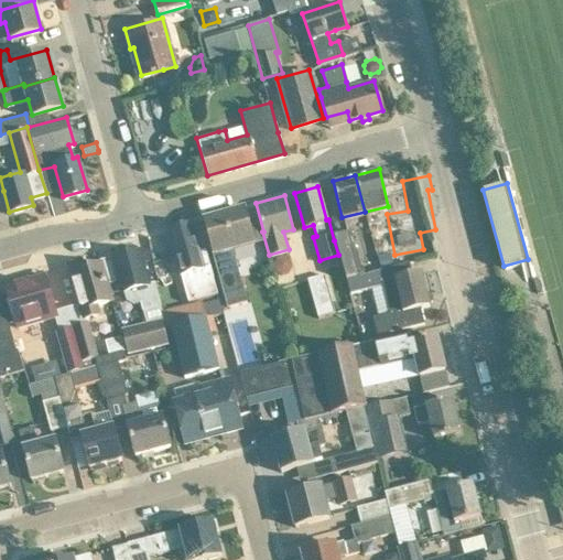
[(244,206),(204,217),(219,275),(214,276),(219,297),(223,307),(247,300),(231,248),(253,241),(244,206)]
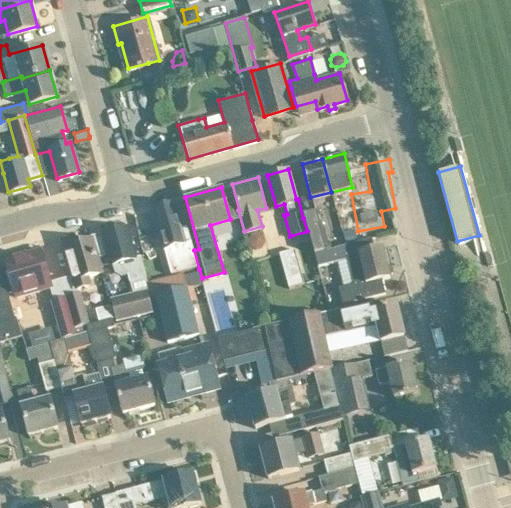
[(152,207),(158,226),(163,247),(176,243),(180,254),(194,250),(192,243),(186,224),(180,226),(173,201),(152,207)]
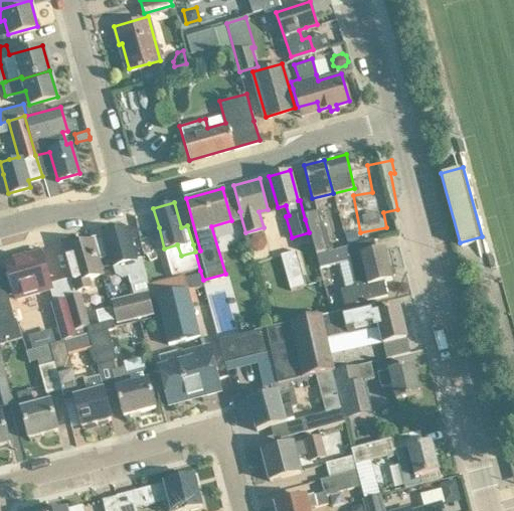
[(316,252),(331,248),(320,209),(306,213),(316,252)]
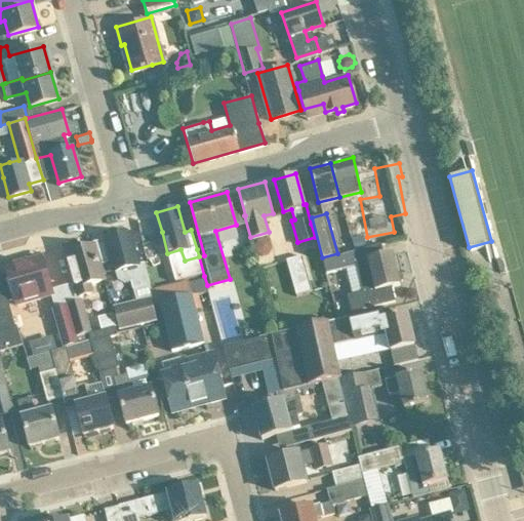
[(131,278),(133,288),(150,283),(145,259),(137,262),(129,232),(106,239),(114,271),(116,271),(117,277),(123,280),(131,278)]
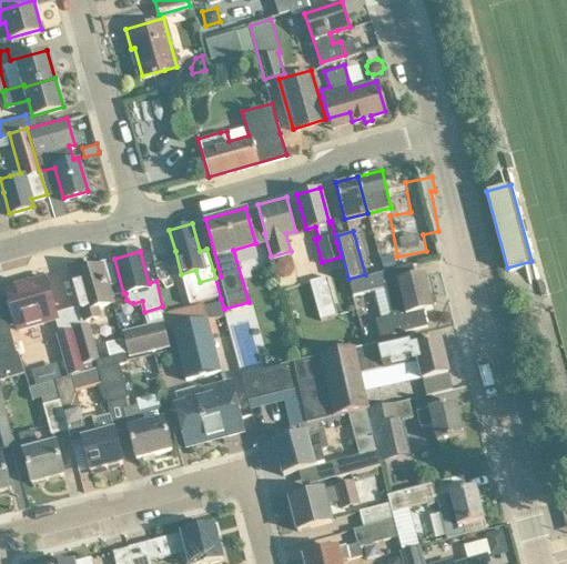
[(392,252),(380,255),(383,267),(394,263),(392,252)]
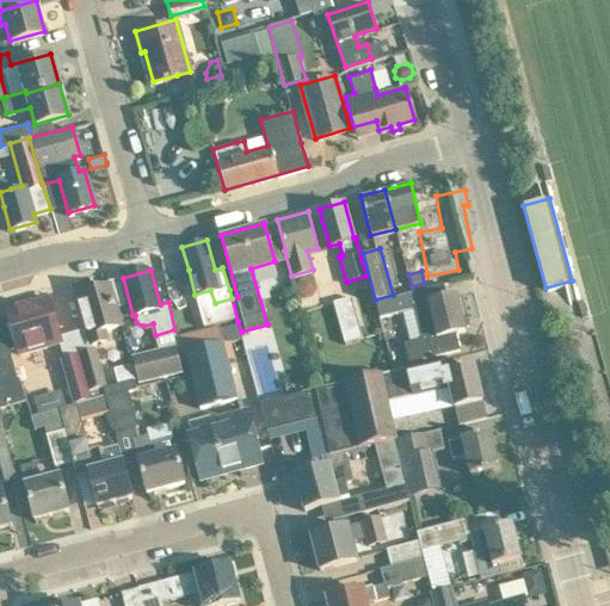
[(313,278),(306,274),(299,277),(295,284),(297,291),(305,295),(312,292),(315,285),(313,278)]
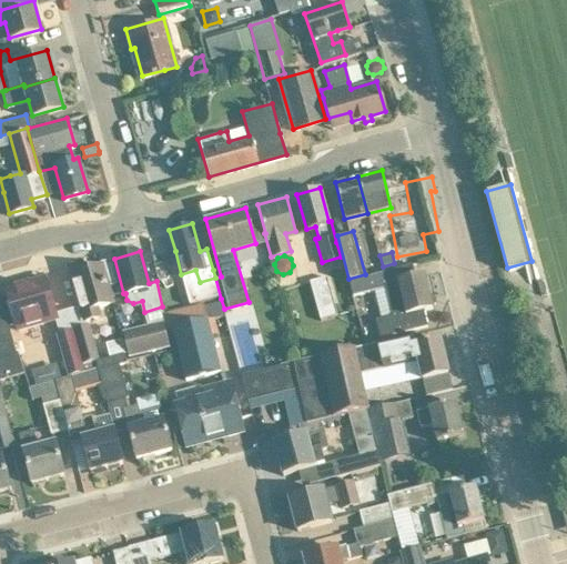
[(412,261),(382,269),(383,270),(386,285),(390,298),(388,299),(392,313),(375,318),(380,335),(427,324),(423,308),(432,305),(424,272),(415,274),(412,261)]
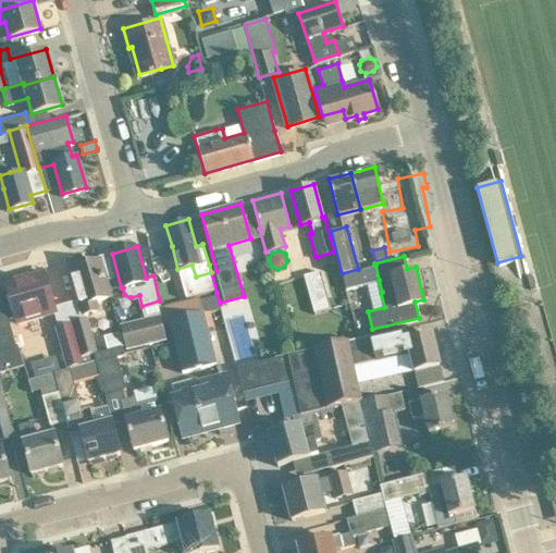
[(69,262),(83,312),(97,308),(94,299),(109,295),(99,259),(84,263),(83,259),(69,262)]
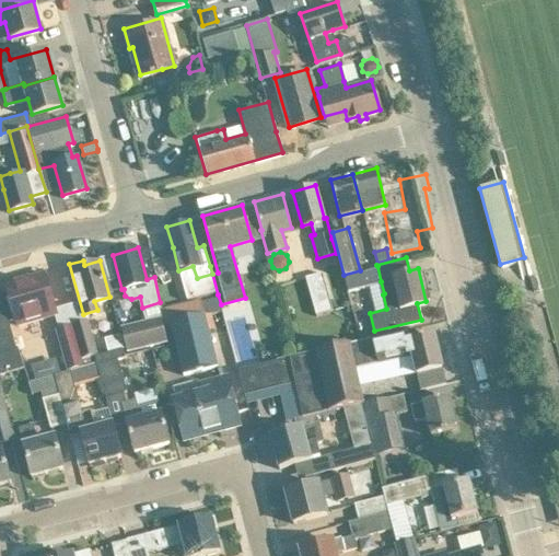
[(373,267),(344,276),(348,290),(377,281),(373,267)]
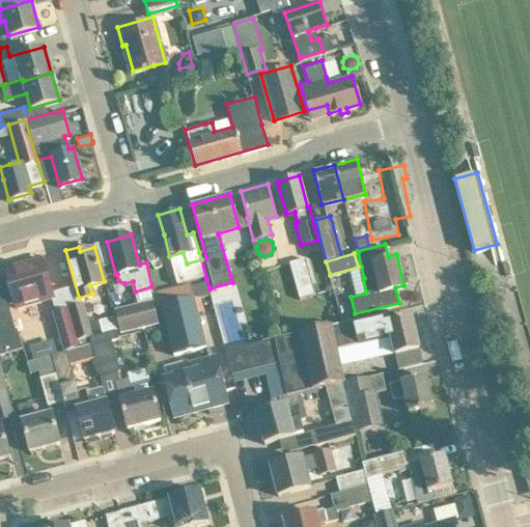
[(299,297),(314,293),(304,256),(288,260),(299,297)]
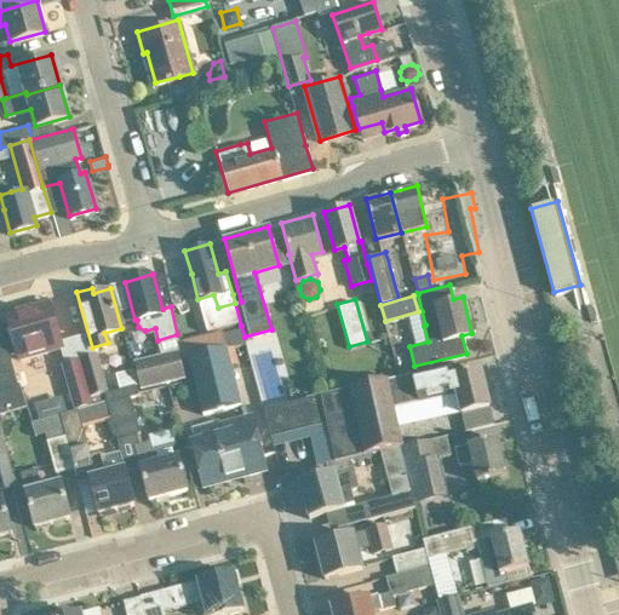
[(56,325),(49,302),(6,315),(18,360),(57,348),(68,345),(67,340),(61,343),(56,325)]
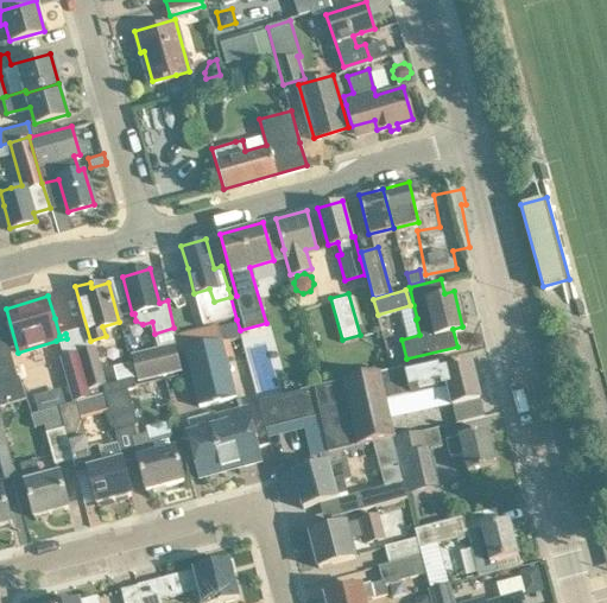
[(0,402),(25,395),(19,374),(18,375),(0,316),(0,402)]
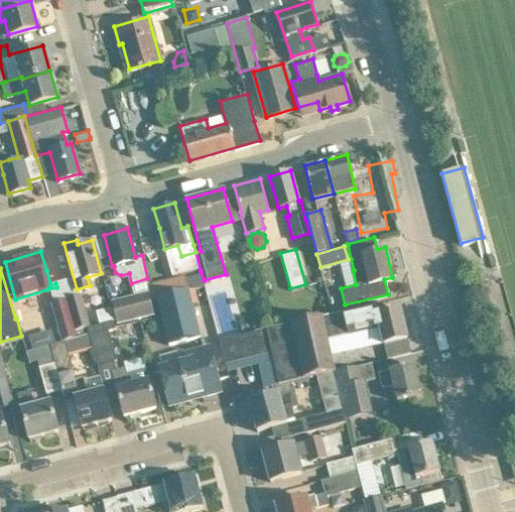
[(169,279),(172,290),(186,286),(204,282),(204,280),(201,271),(169,279)]
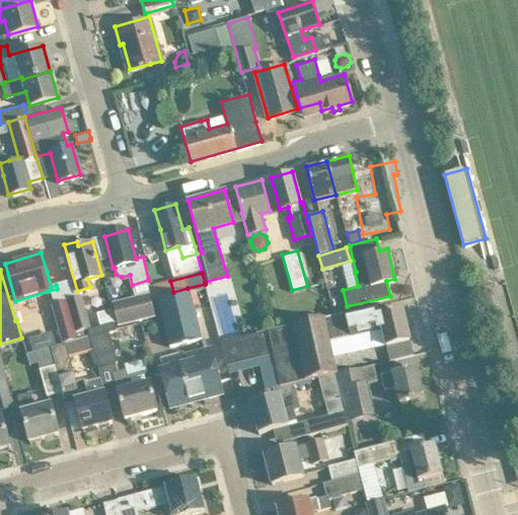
[(484,282),(468,286),(472,298),(487,294),(484,282)]
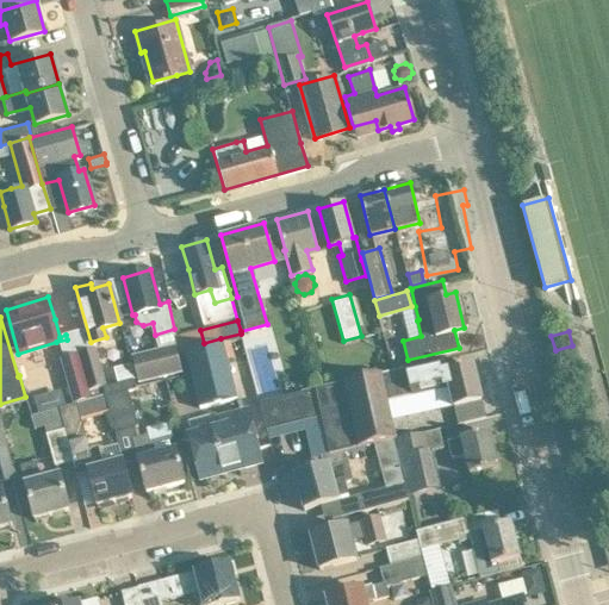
[(221,338),(204,343),(184,349),(200,405),(235,394),(221,338)]
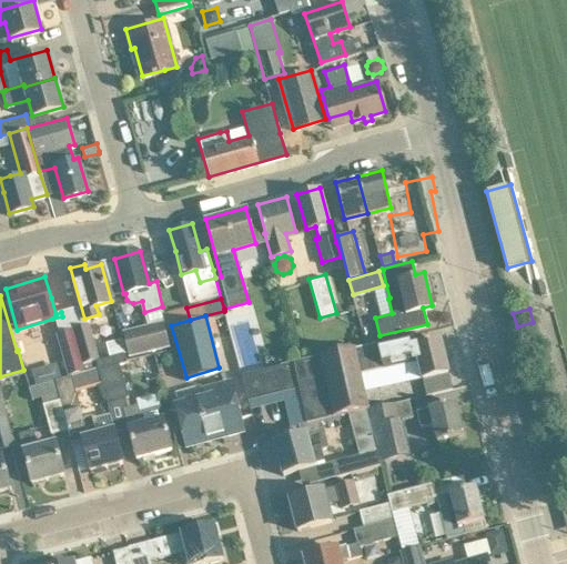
[(169,344),(163,319),(122,329),(128,353),(169,344)]
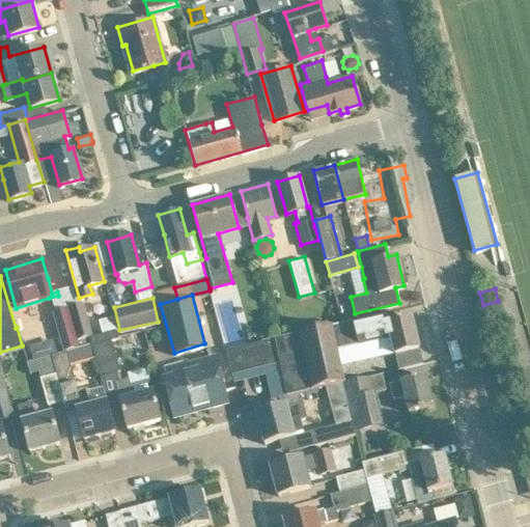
[(91,342),(91,340),(89,334),(92,333),(82,300),(67,304),(80,345),(91,342)]
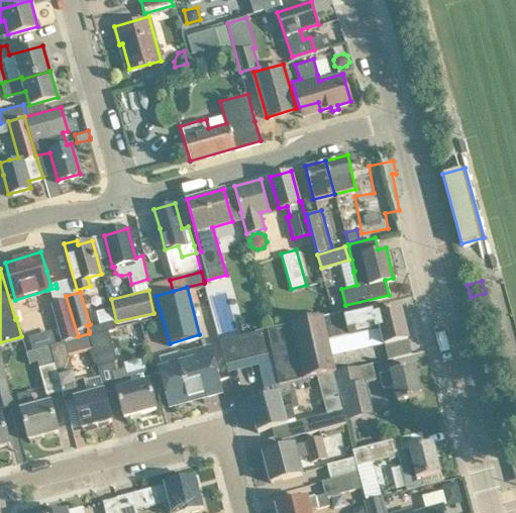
[(49,301),(61,339),(61,340),(78,336),(66,296),(49,301)]
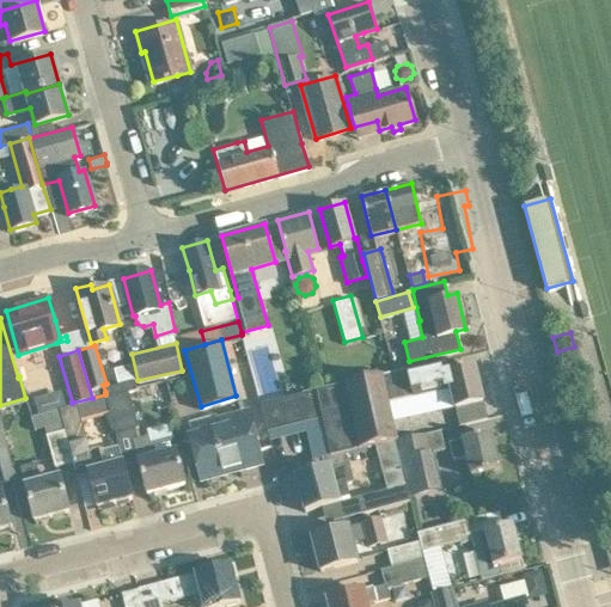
[(450,386),(454,405),(482,398),(474,362),(463,365),(463,363),(457,365),(457,367),(447,369),(444,359),(325,385),(286,394),(260,402),(267,429),(312,417),(313,422),(322,421),(330,453),(397,437),(389,400),(414,394),(415,400),(425,398),(423,392),(450,386)]
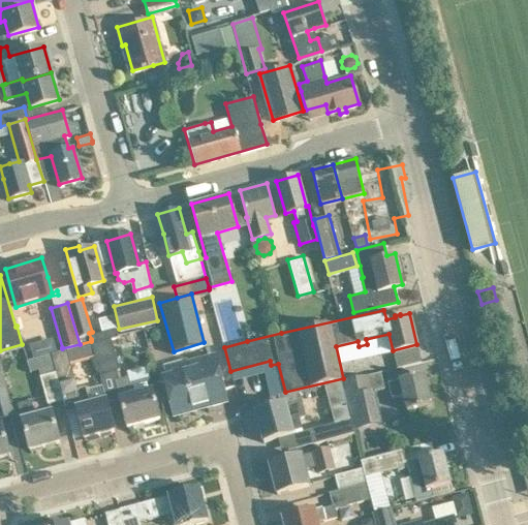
[(116,326),(92,332),(89,333),(91,339),(91,341),(111,336),(118,335),(116,326)]
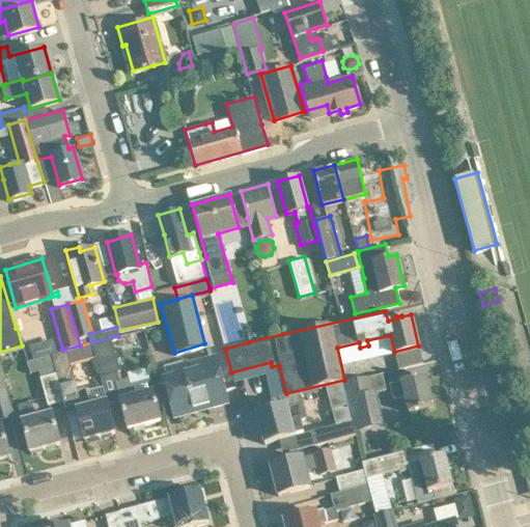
[(111,337),(91,342),(94,354),(100,373),(119,368),(111,337)]
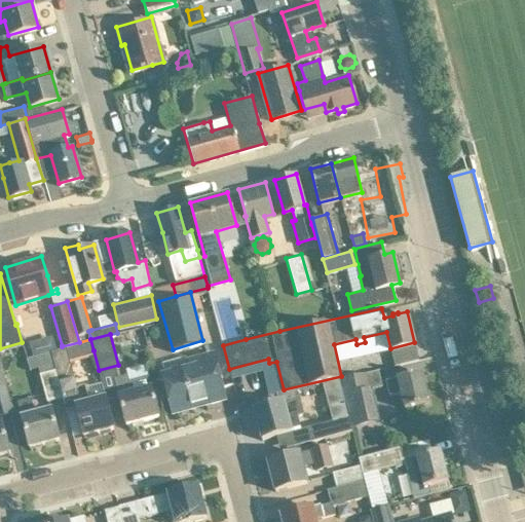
[(113,426),(105,396),(102,380),(85,384),(85,386),(77,388),(69,358),(94,350),(90,339),(79,342),(62,346),(62,345),(49,348),(62,396),(66,410),(76,407),(83,435),(113,426)]
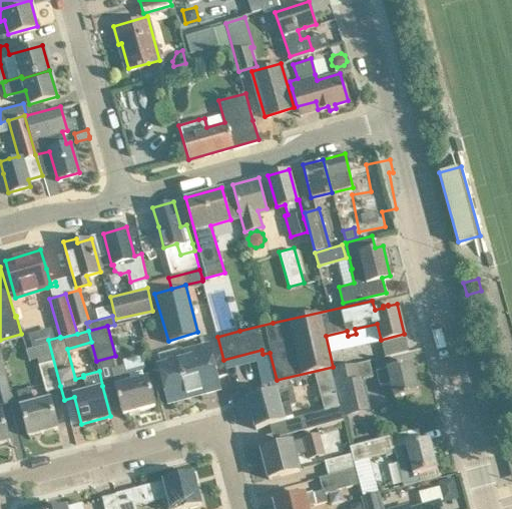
[(47,390),(60,386),(48,340),(26,347),(29,358),(38,355),(47,390)]
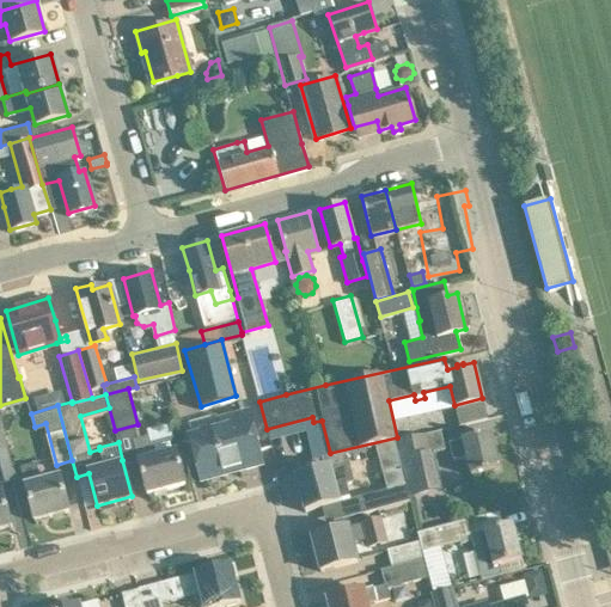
[(217,415),(219,423),(188,433),(200,478),(262,461),(248,406),(217,415)]
